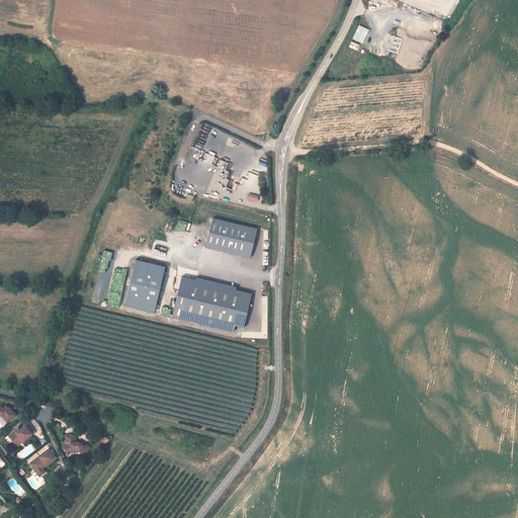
[(352,38),(363,44),(369,29),(359,24),(352,38)]
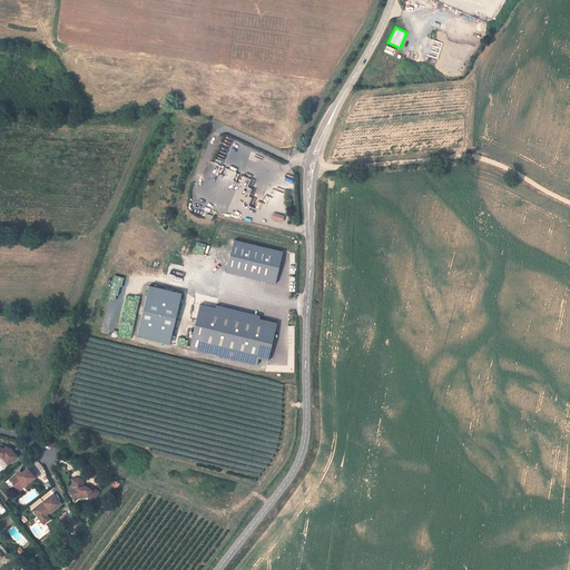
[(277,284),(284,252),(235,241),(227,273),(277,284)]
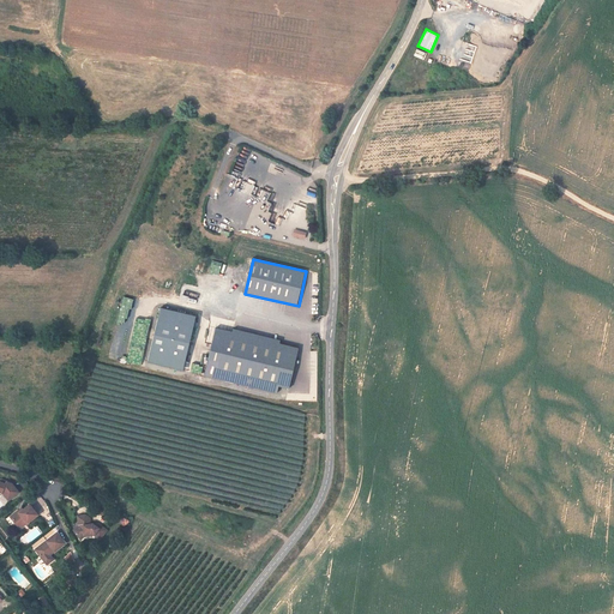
[(186,371),(197,315),(160,308),(149,363),(186,371)]
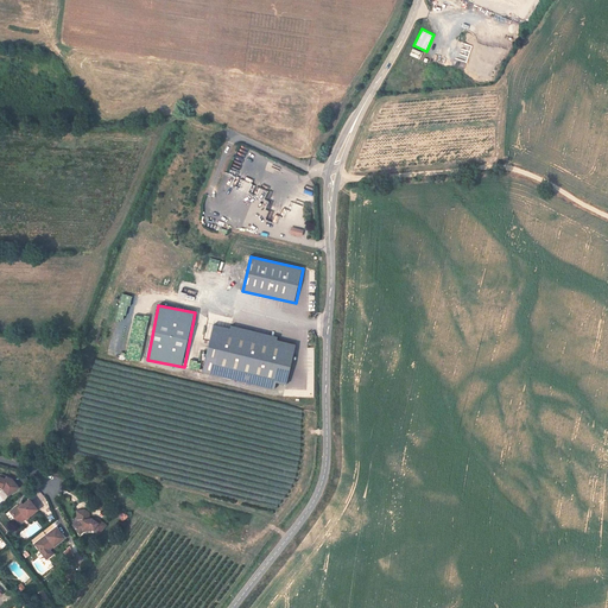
[(203,374),(276,388),(277,382),(289,385),(296,344),(278,341),(279,336),(232,327),(230,328),(213,324),(203,374)]
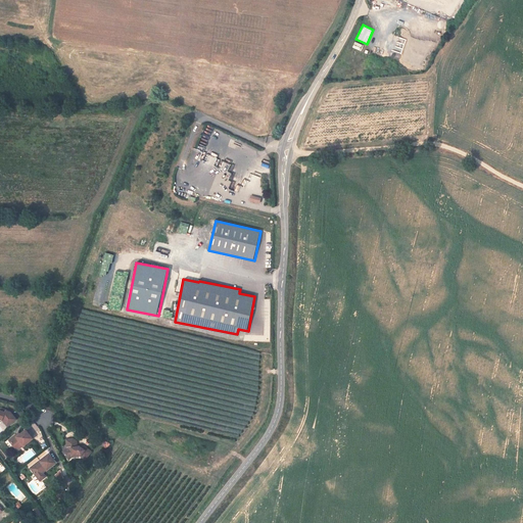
[(10,413),(5,410),(4,413),(1,411),(0,410),(0,419),(2,420),(7,426),(16,419),(10,413)]
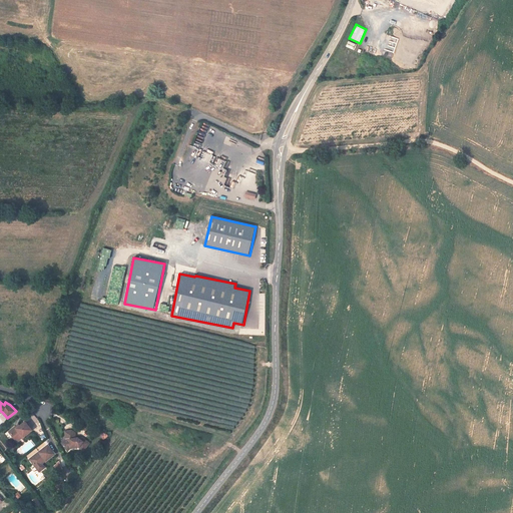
[(15,427),(8,432),(14,440),(21,435),(22,437),(31,431),(25,422),(19,426),(16,429),(15,427)]
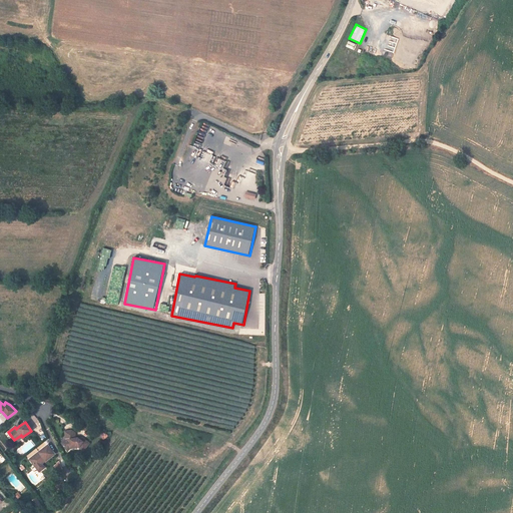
[(84,422),(80,427),(85,431),(89,426),(84,422)]
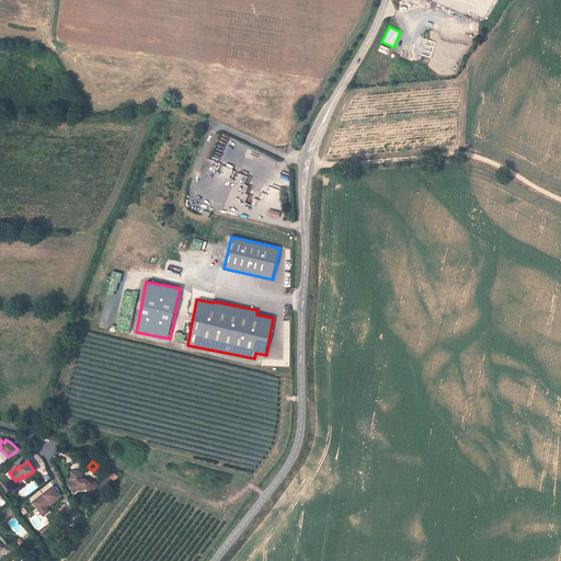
[(72,480),(67,484),(72,491),(77,488),(82,487),(86,489),(91,493),(98,484),(89,478),(80,479),(80,476),(82,473),(78,470),(71,471),(72,480)]
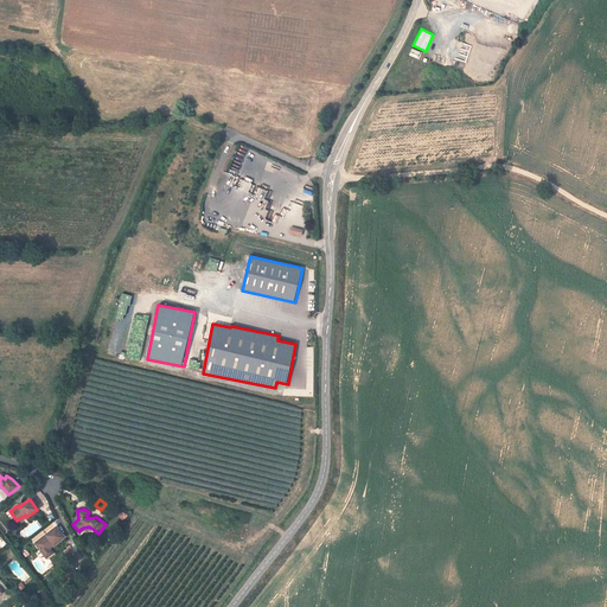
[(42,538),(34,543),(44,555),(50,550),(50,549),(64,537),(56,526),(46,535),(46,536),(43,540),(42,538)]
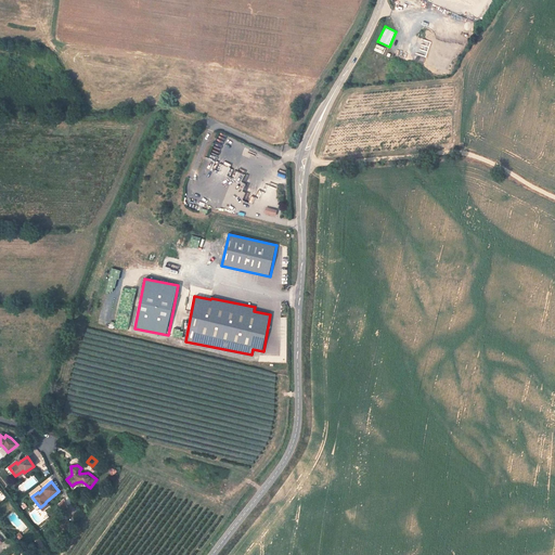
All buildings are outlined.
